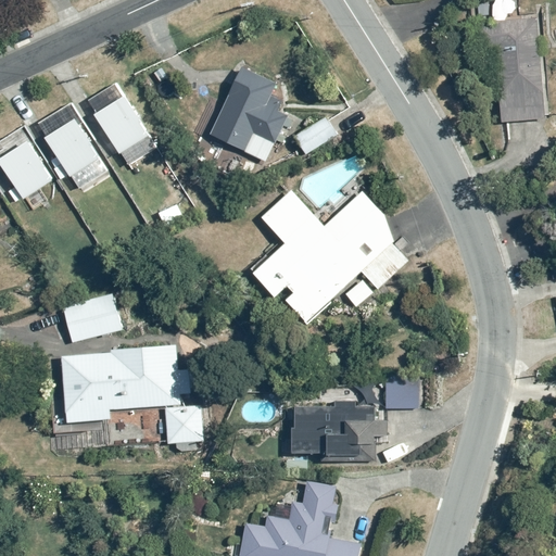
[(541,17),(484,20),(485,50),(497,49),(501,119),(545,117),(541,17)]
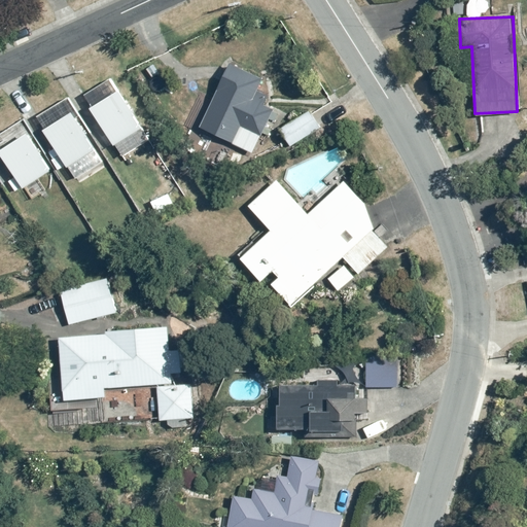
[(266,75),(227,59),(200,125),(255,149),(262,132),(272,136),(281,113),(254,102),(266,75)]
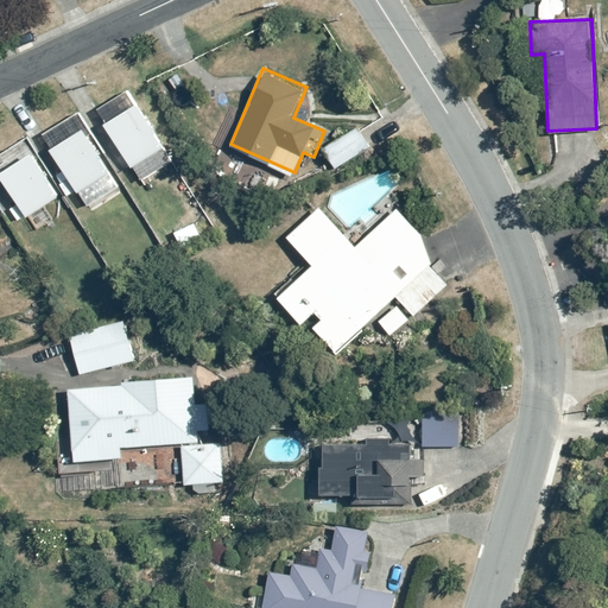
[(138,99),(102,122),(132,168),(168,144),(138,99)]
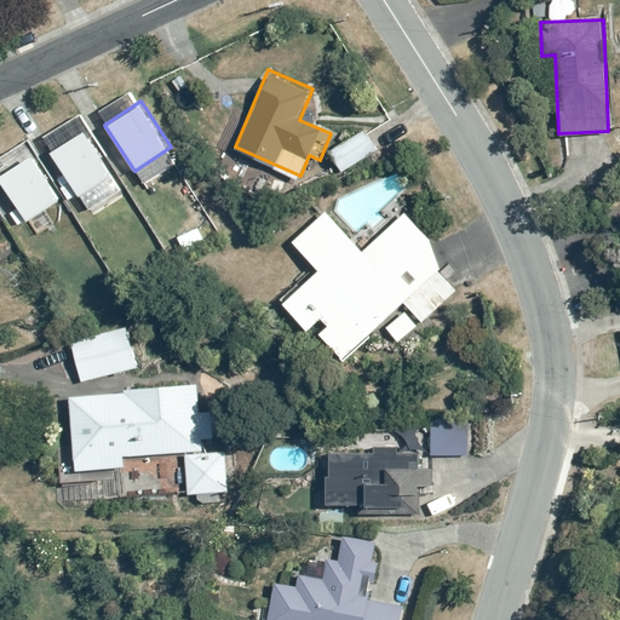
[(61,143),(50,149),(73,194),(110,174),(81,119),(55,133),(61,143)]
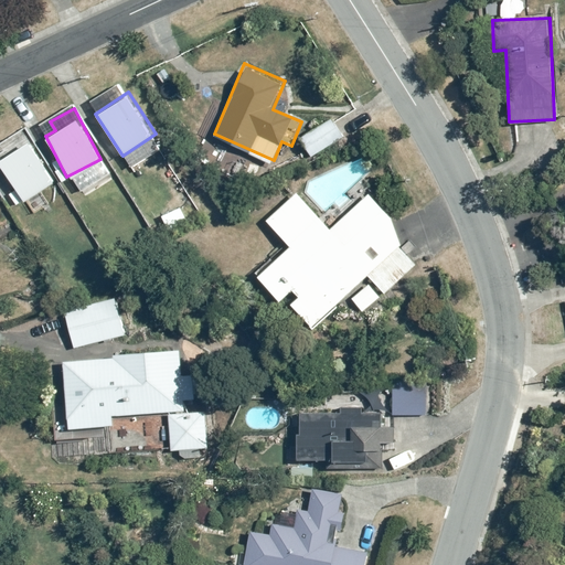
[(337,115),(300,137),(309,152),(345,130),(337,115)]
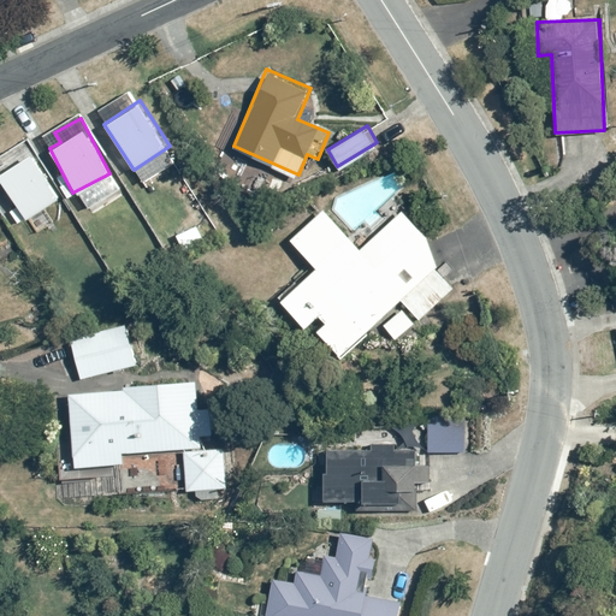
[(33,150),(0,171),(0,178),(24,218),(60,194),(33,150)]
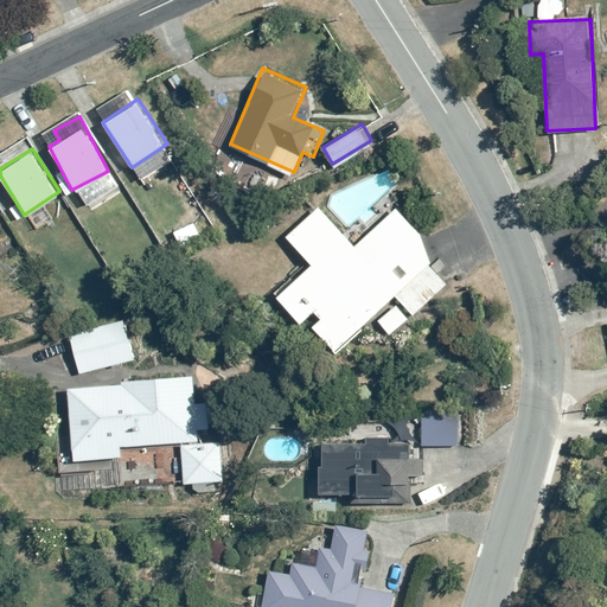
[(315,204),(285,234),(308,261),(272,294),(299,324),(313,311),(319,318),(310,326),(337,356),(366,330),(363,326),(396,296),(411,314),(446,283),(432,267),(425,235),(397,205),(355,246),(315,204)]
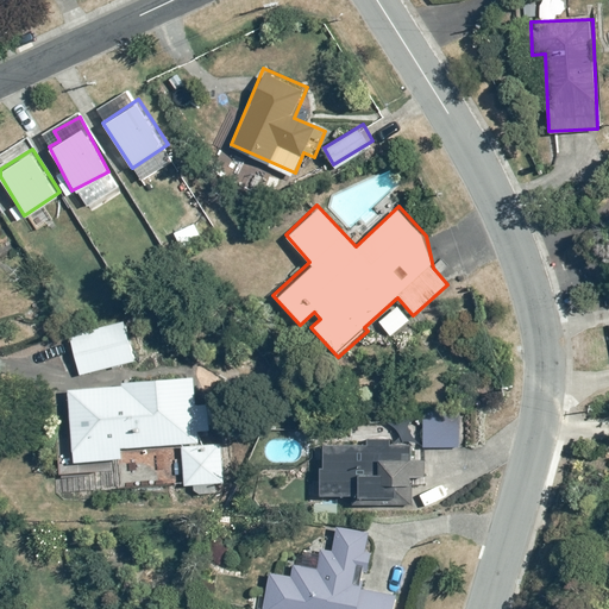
[(412,318),(397,302),(378,321),(391,336),(412,318)]
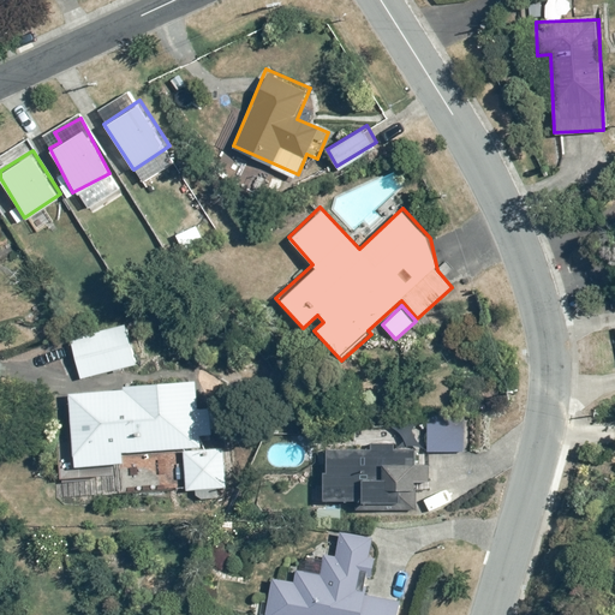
[(127,321),(67,335),(78,377),(138,363),(127,321)]
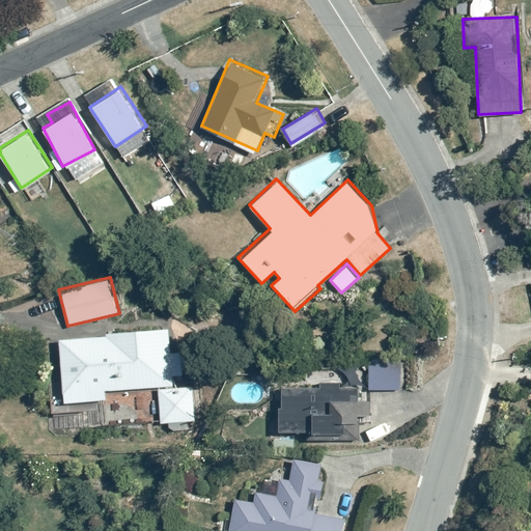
[(106,399),(106,389),(121,388),(121,406),(151,406),(150,385),(172,384),(171,329),(107,330),(107,336),(58,337),(60,400),(106,399)]
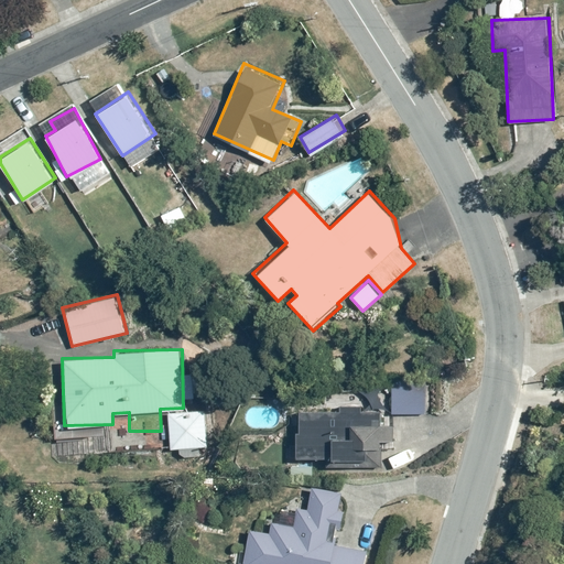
[(425,379),(391,379),(391,414),(425,413),(425,379)]
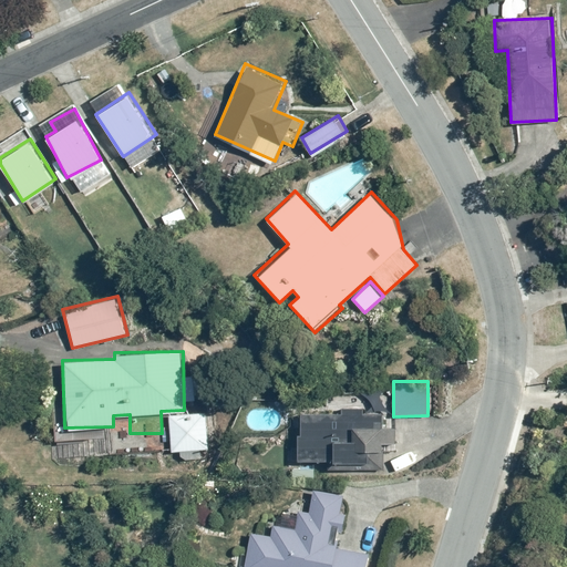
[(366,388),(339,388),(339,410),(367,409),(366,388)]
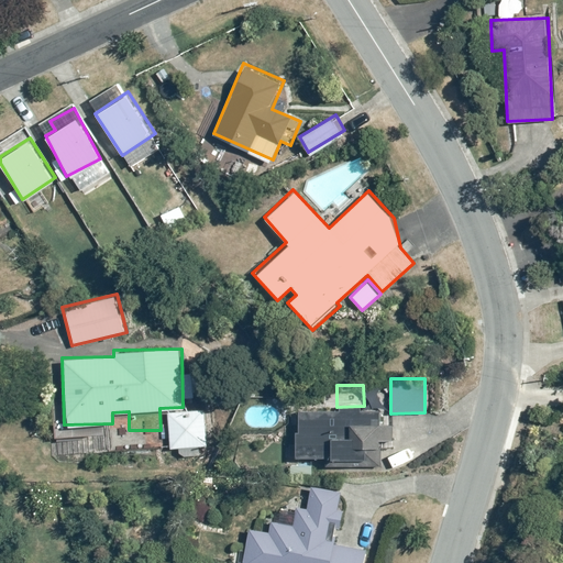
[(206,408),(164,411),(166,449),(209,445),(206,408)]
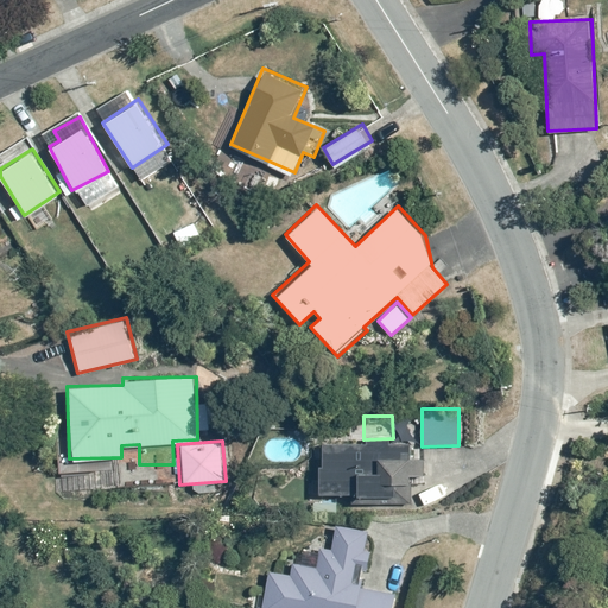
[(410,443),(323,444),(323,496),(398,496),(398,482),(411,481),(411,474),(428,474),(428,458),(410,458),(410,443)]
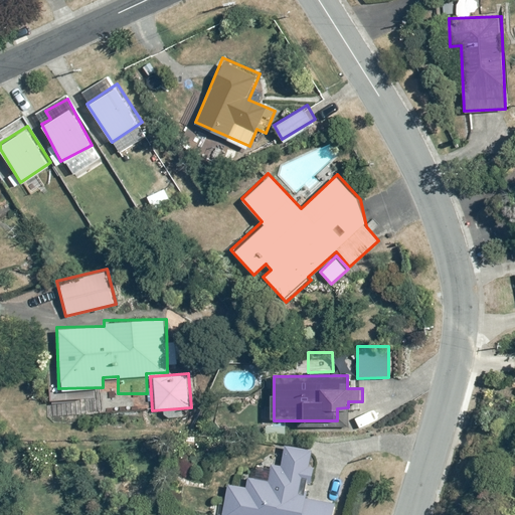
[(312,450),(285,446),(282,467),(270,466),(268,480),(248,477),(246,487),(225,483),(220,514),(334,514),(337,500),(301,494),(304,475),(314,477),(316,466),(309,465),(312,450)]
